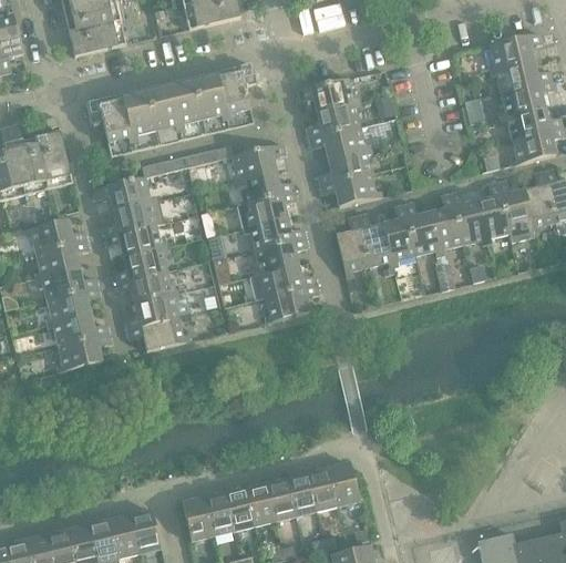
[(61,0),(75,57),(126,44),(115,0),(61,0)]
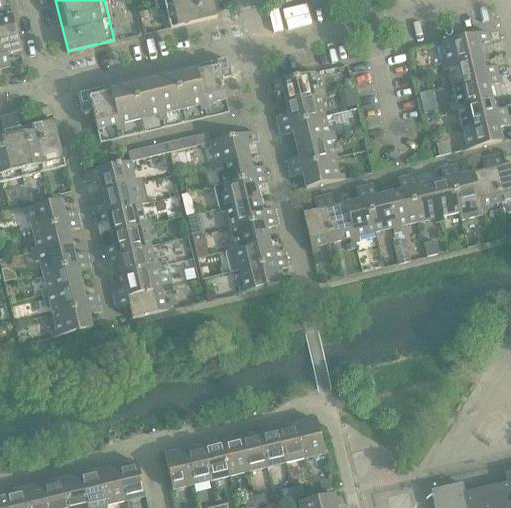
[(164,0),(171,26),(217,15),(213,0),(164,0)]
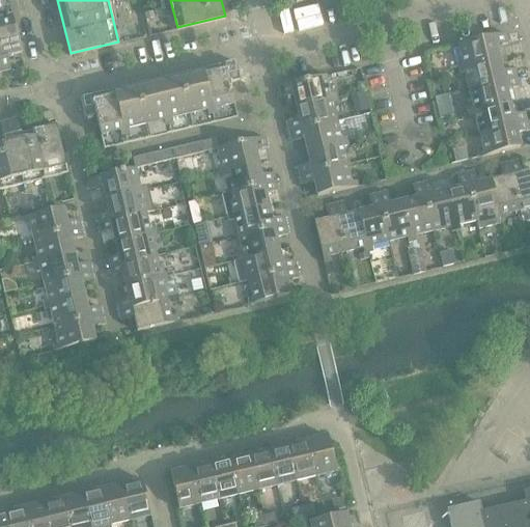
[(8,55),(22,52),(12,11),(7,12),(8,18),(0,19),(0,60),(2,70),(11,67),(8,55)]
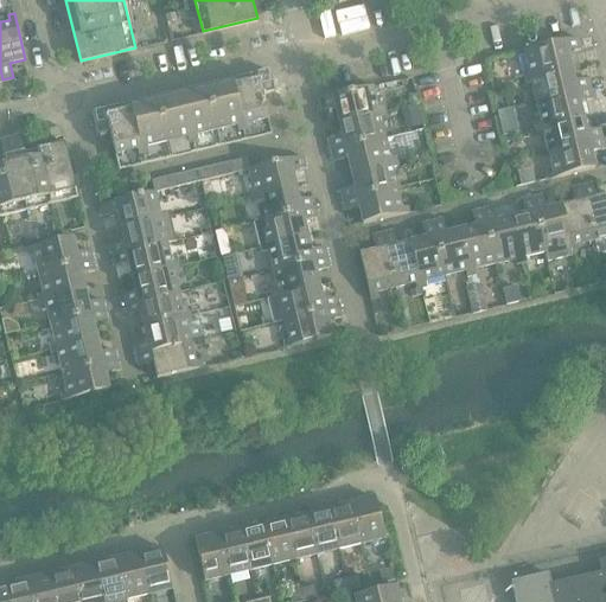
[(568,50),(581,47),(579,36),(524,47),(530,70),(524,71),(525,76),(571,65),(568,50)]
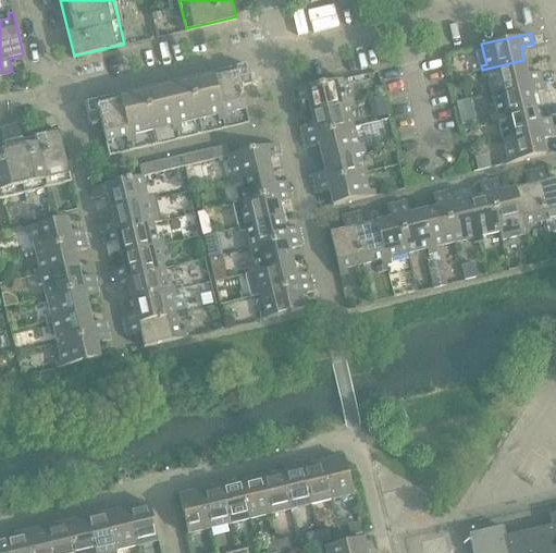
[(523,60),(482,70),(483,74),(487,73),(492,91),(542,80),(540,71),(527,73),(523,60)]
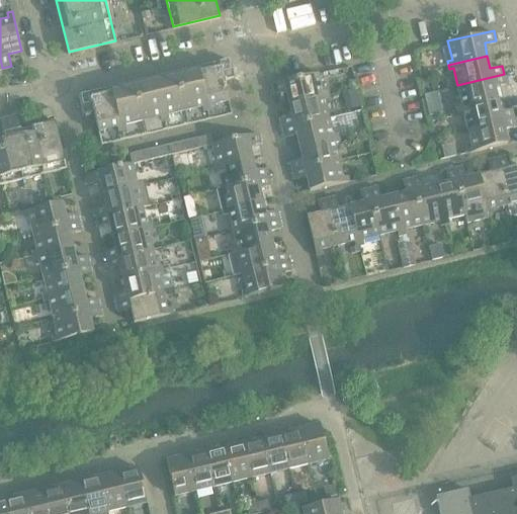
[(230,58),(197,65),(208,112),(231,107),(224,78),(234,76),(230,58)]
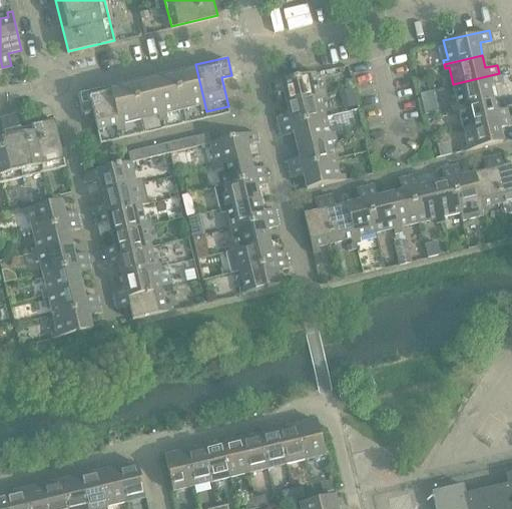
[(195,64),(174,69),(185,116),(206,111),(195,64)]
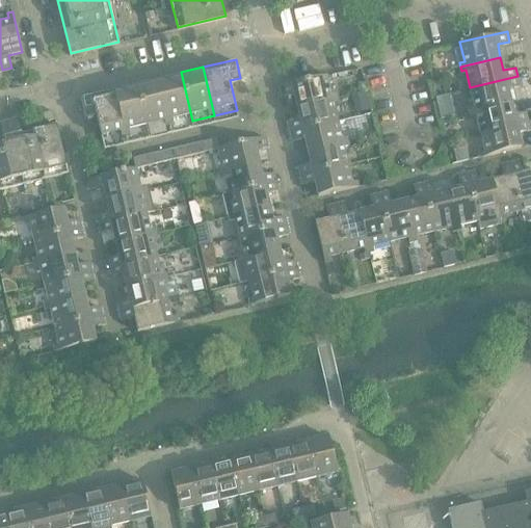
[(181,72),(158,78),(169,126),(192,121),(181,72)]
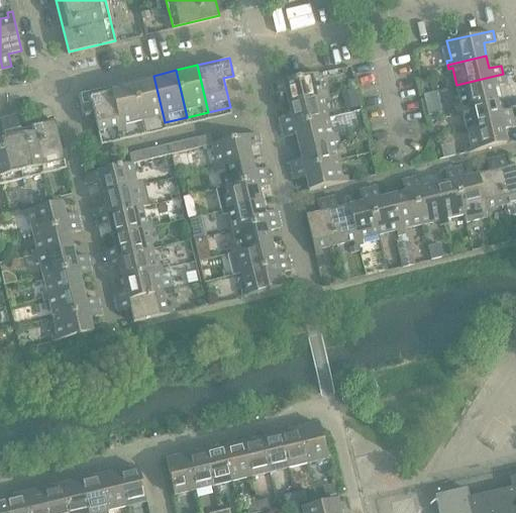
[(318,72),(272,83),(274,92),(286,90),(289,102),(328,93),(327,89),(322,90),(318,72)]
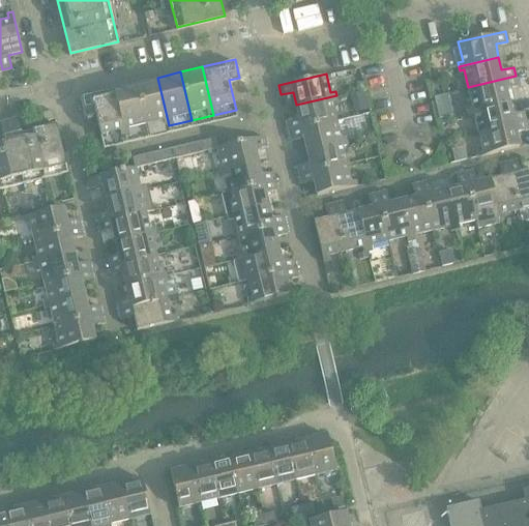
[(472,105),(468,106),(469,110),(508,100),(505,88),(518,85),(516,76),(468,87),(472,105)]
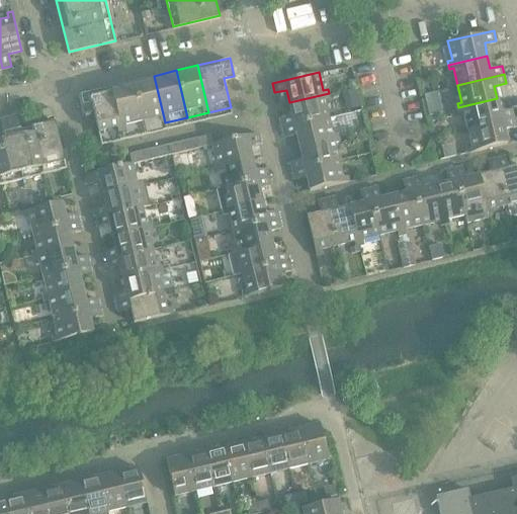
[(154,76),(133,81),(144,127),(165,122),(154,76)]
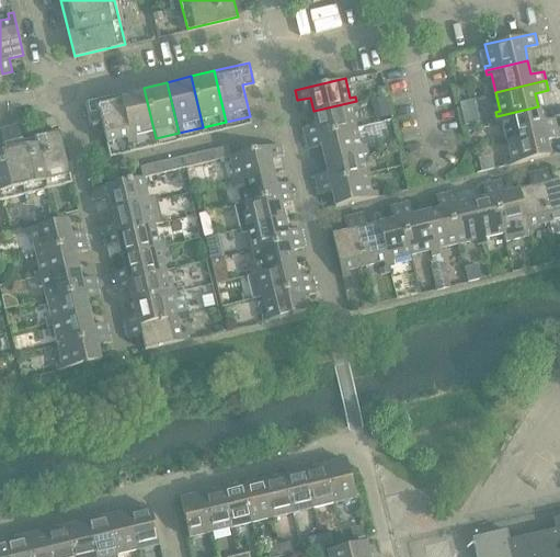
[(144,88),(120,93),(133,144),(156,138),(144,88)]
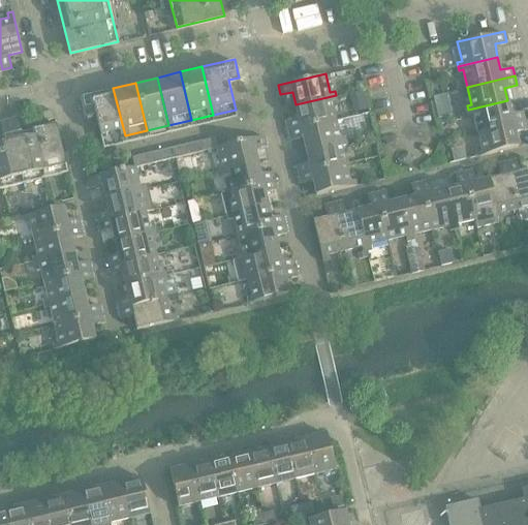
[(113,88),(81,95),(85,114),(95,112),(102,141),(125,135),(113,88)]
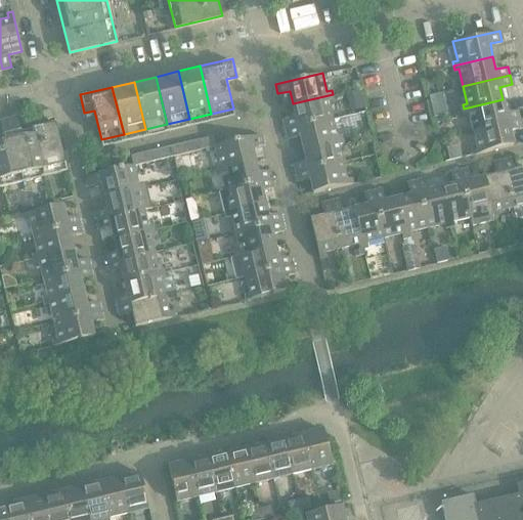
[(329,99),(334,98),(333,94),(293,103),(296,116),(284,119),(286,128),(333,117),(329,99)]
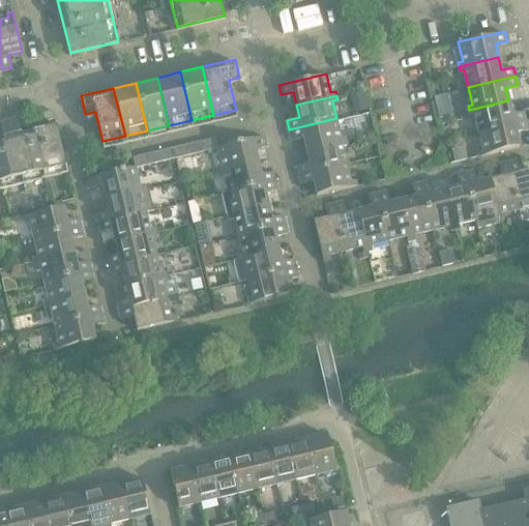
[(508,100),(469,110),(470,114),(474,113),(478,130),(526,119),(524,111),(511,113),(508,100)]
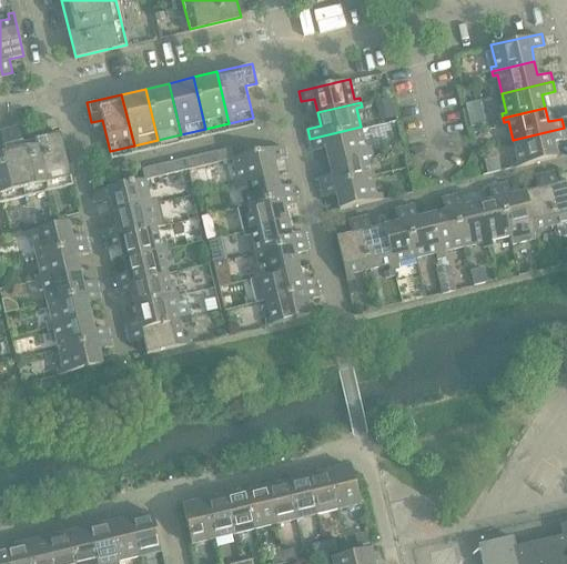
[(59,124),(57,116),(46,119),(48,128),(59,124)]
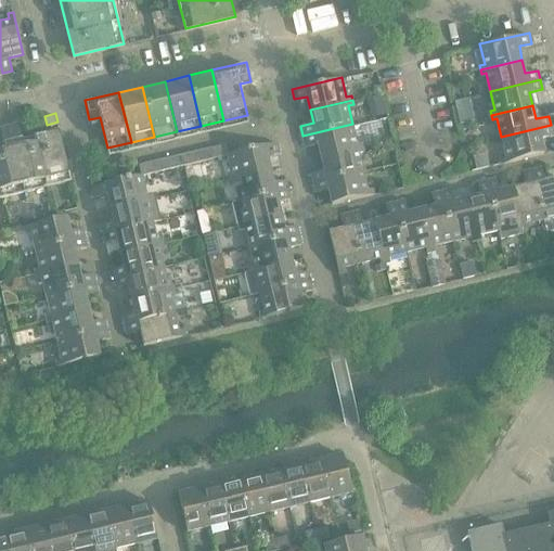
[(18,122),(10,124),(25,190),(48,184),(36,133),(22,137),(18,122)]
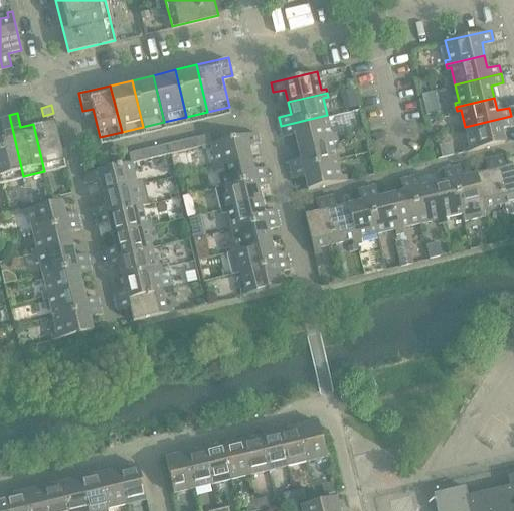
[(0,120),(3,132),(0,132),(0,173),(2,181),(23,176),(9,115),(0,117),(0,120)]
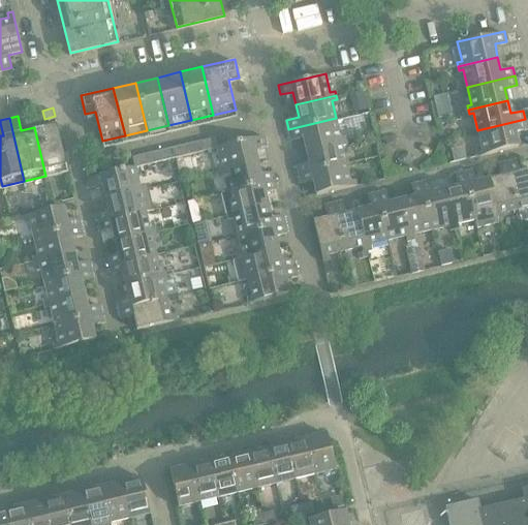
[(336,118),(288,129),(290,137),(303,135),(306,148),(346,139),(345,134),(340,135),(336,118)]
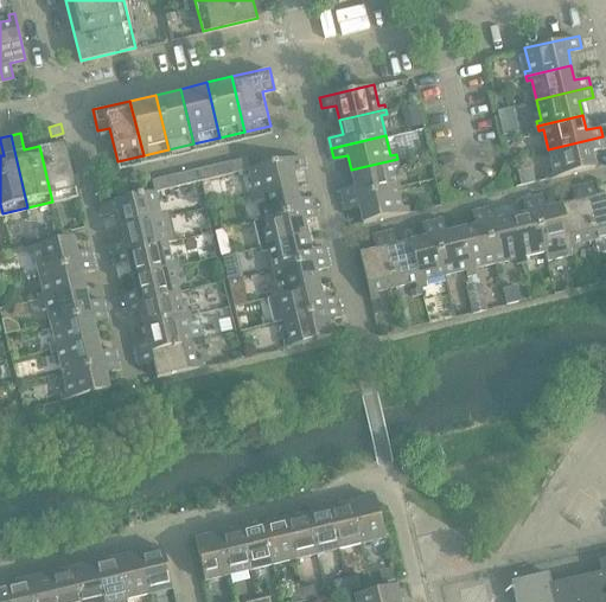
[(605,135),(603,136),(548,149),(553,170),(548,171),(549,177),(595,166),(591,149),(605,146),(605,135)]
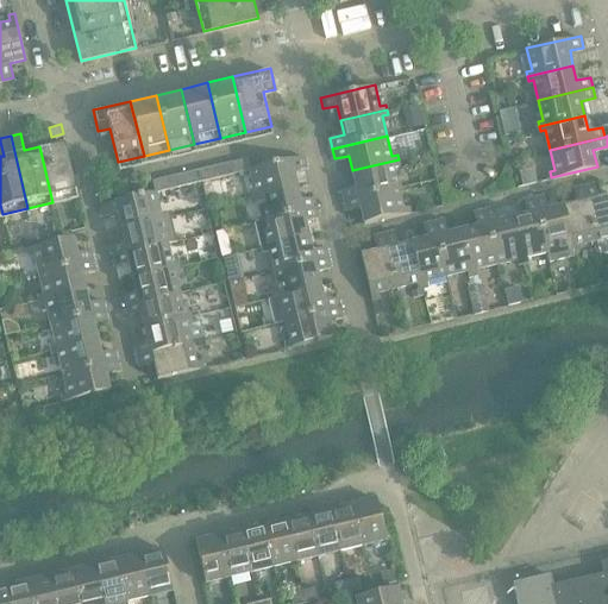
[(66,140),(39,146),(52,202),(79,196),(66,140)]
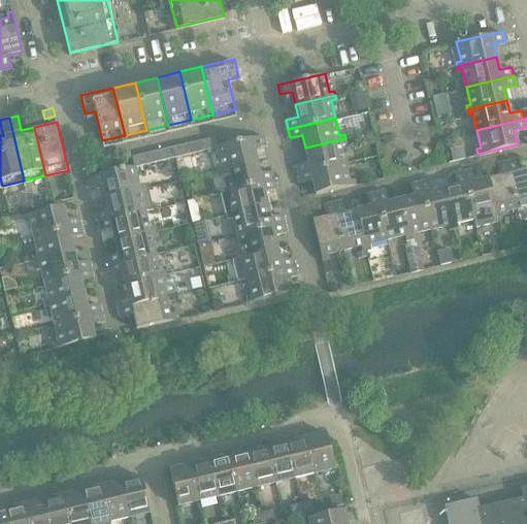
[(217,144),(217,145),(221,163),(217,165),(217,169),(257,159),(254,146),(266,143),(263,133),(217,144)]
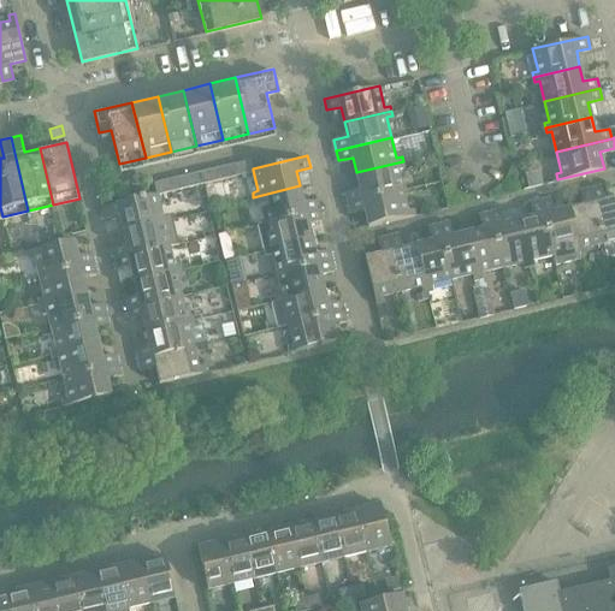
[(250,158),(235,161),(237,173),(253,170),(253,168),(250,158)]
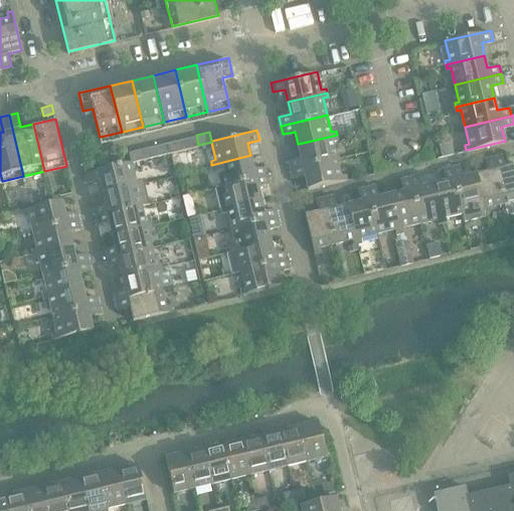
[(196,135),(182,138),(185,148),(198,145),(196,135)]
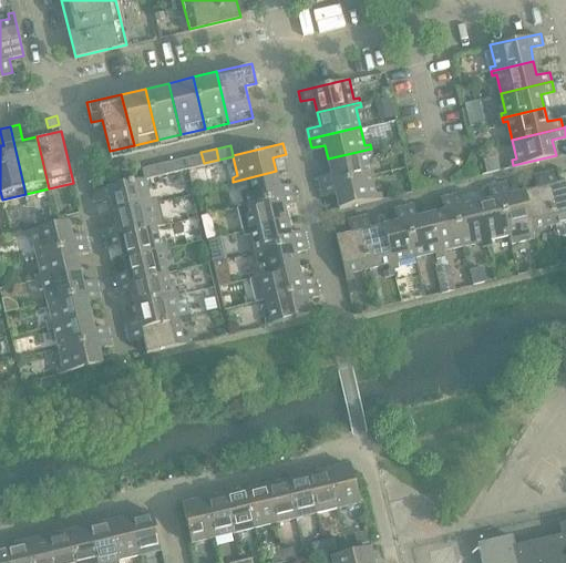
[(371,173),(367,154),(372,153),(371,149),(328,159),(331,172),(318,175),(320,185),(371,173)]
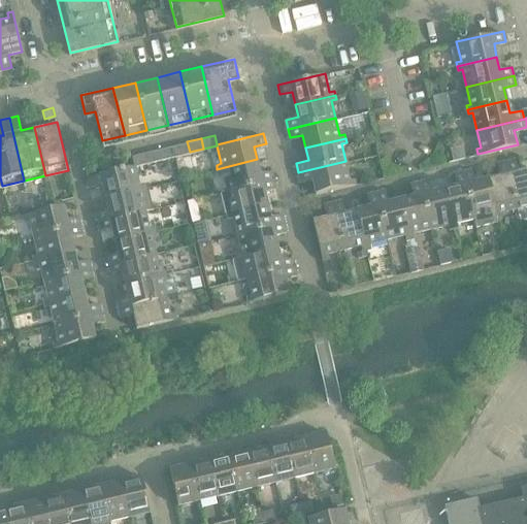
[(187,141),(173,144),(175,155),(190,152),(187,141)]
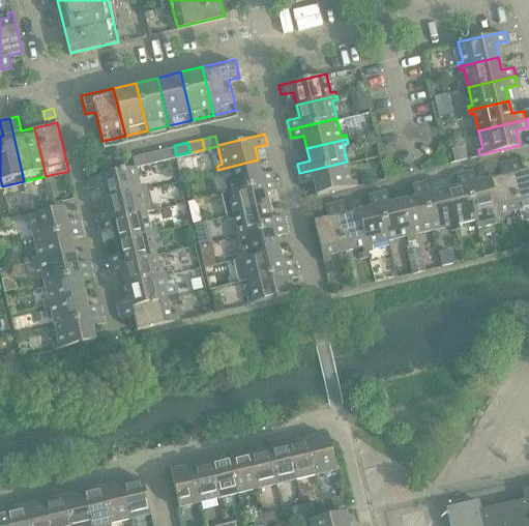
[(174,145),(160,148),(163,158),(176,155),(174,145)]
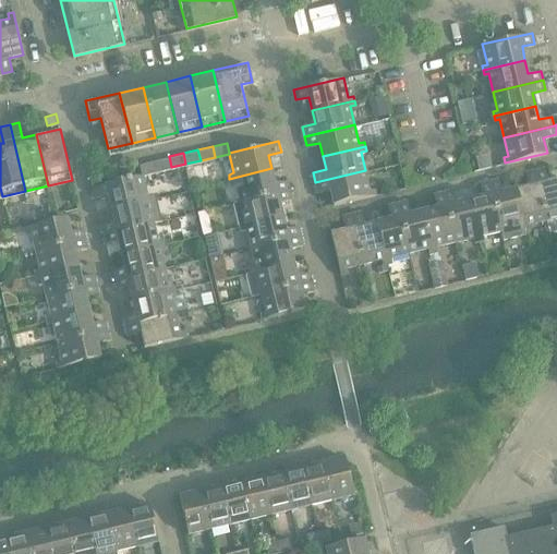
[(169,156),(154,159),(157,171),(171,167),(169,156)]
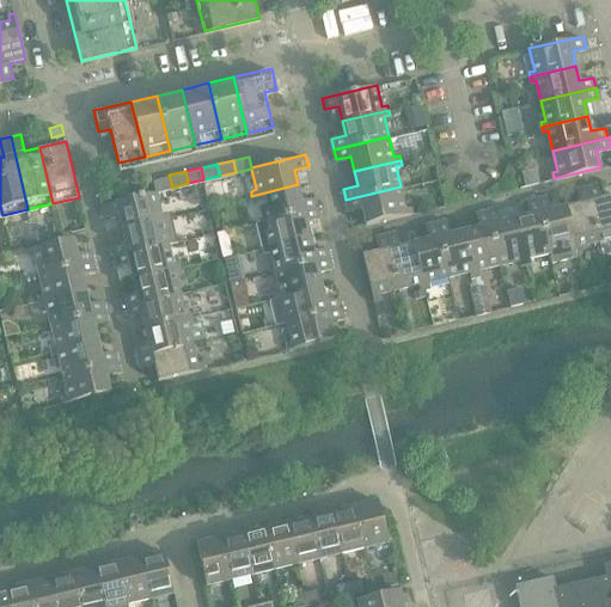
[(169,175),(153,179),(156,190),(157,191),(172,188),(169,175)]
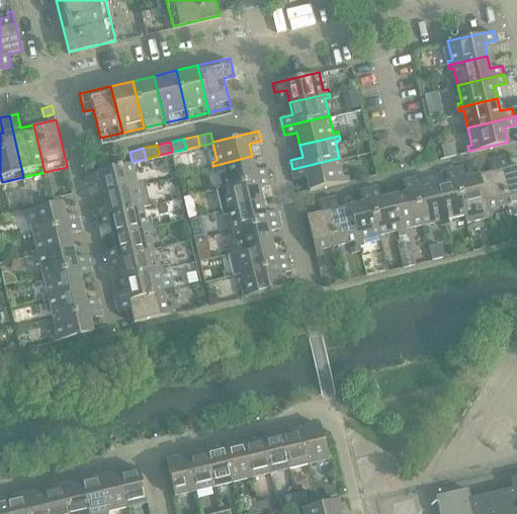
[(497,157),(508,202),(516,199),(516,164),(508,166),(505,155),(497,157)]
